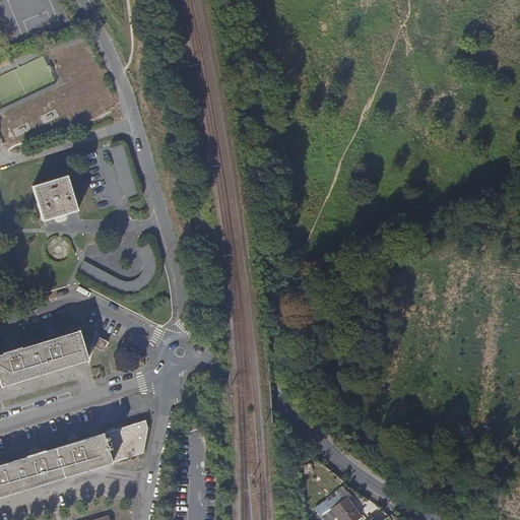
[(139,197),(124,144),(110,148),(126,201),(139,197)]
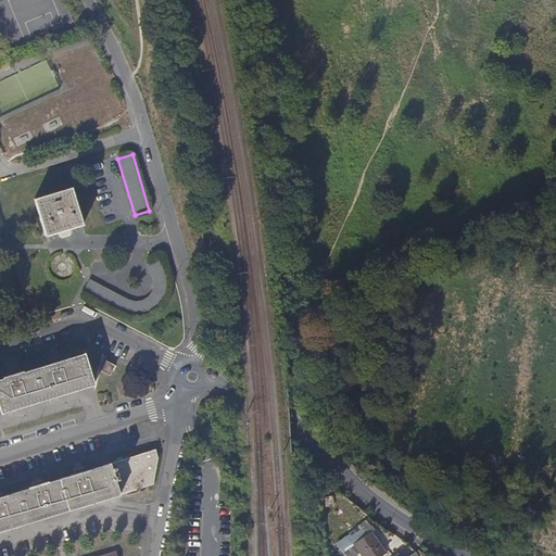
[(83,225),(72,188),(34,199),(46,236),(83,225)]
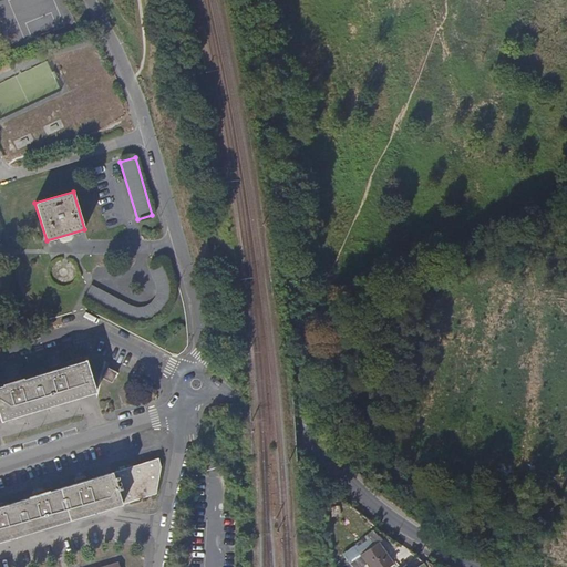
[(167,279),(164,265),(150,270),(153,282),(155,291),(154,299),(150,305),(144,308),(143,308),(136,309),(130,307),(91,286),(84,299),(123,320),(135,326),(148,323),(158,317),(167,306),(169,292),(167,279)]
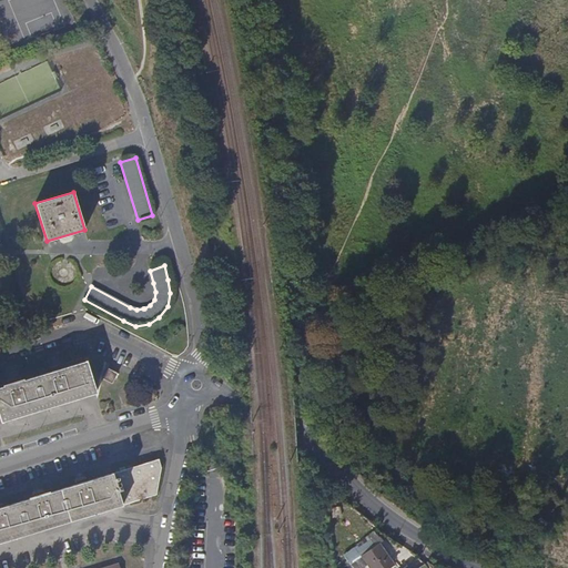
[(95,394),(84,361),(0,386),(0,421),(0,423),(95,394)]
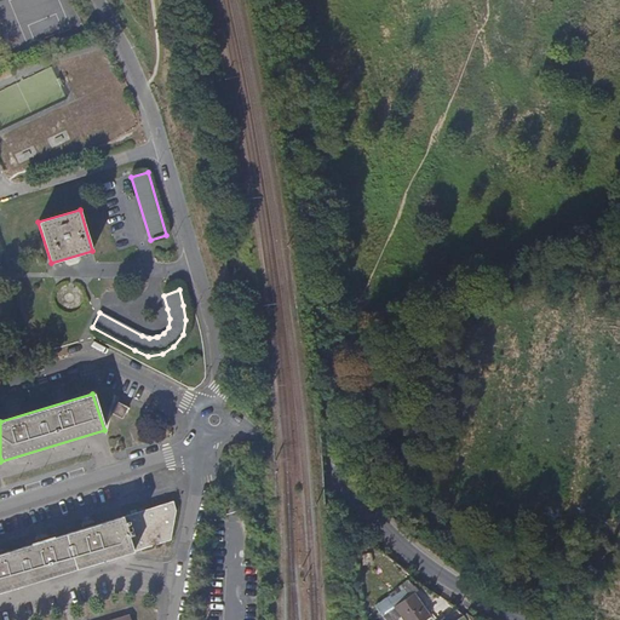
[(120,401),(114,412),(124,418),(130,407),(120,401)]
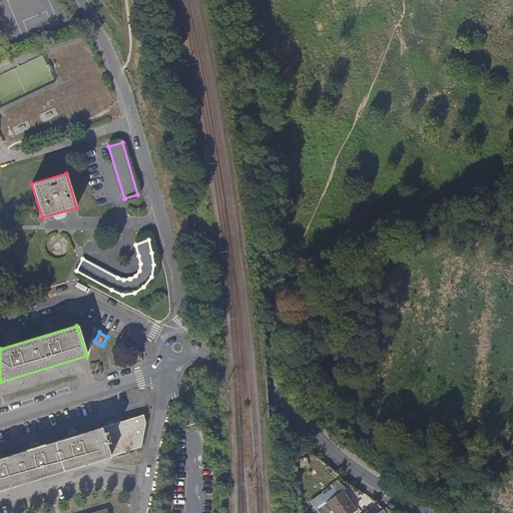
[(143,423),(141,416),(78,435),(69,438),(39,447),(31,450),(2,459),(0,459),(0,490),(139,447),(143,423)]
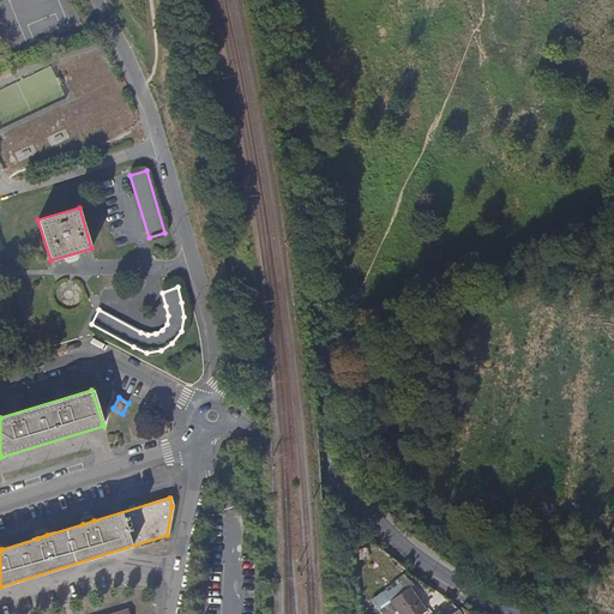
[(422,600),(414,588),(410,589),(420,602),(422,600)]
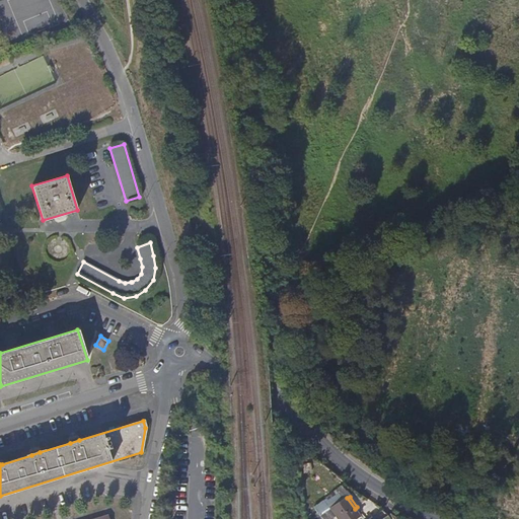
[(356,518),(360,516),(355,509),(347,498),(319,517),(320,518),(332,518),(337,517),(338,518),(356,518)]
